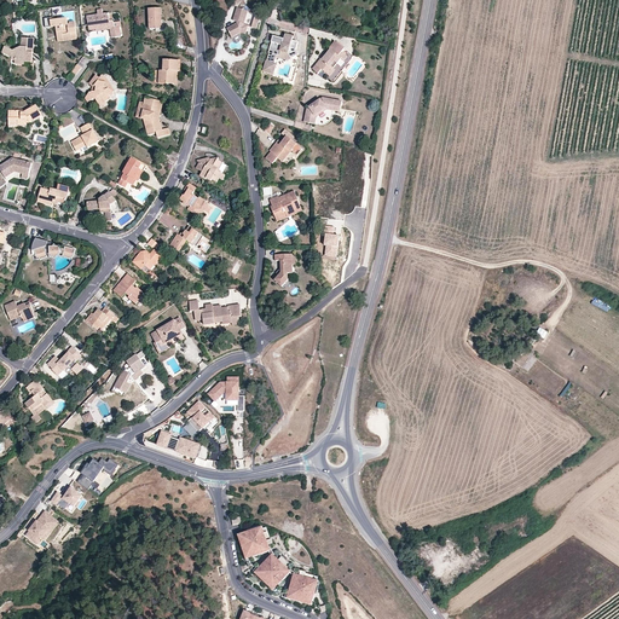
[(162,29),(161,9),(149,9),(150,30),(162,29)]
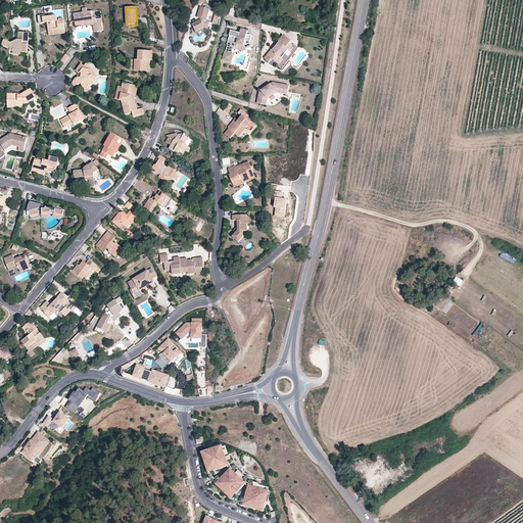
[(206,21),(209,10),(200,7),(197,18),(200,19),(200,20),(192,25),(195,31),(203,27),(208,28),(209,24),(206,21)]
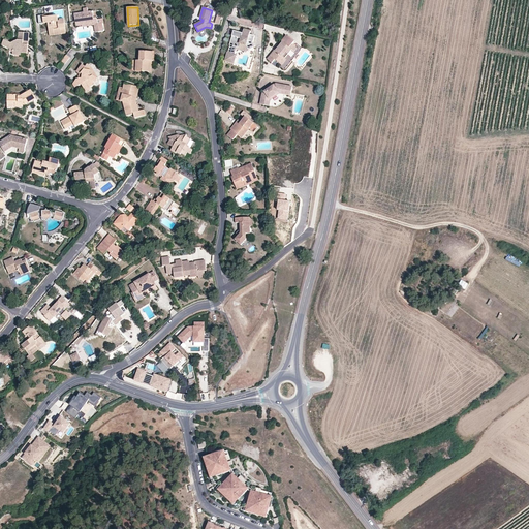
[(94,13),(93,11),(88,11),(88,8),(83,9),(84,12),(74,14),(76,24),(93,22),(94,25),(95,33),(103,31),(102,24),(98,24),(97,20),(97,19),(96,18),(94,19),(93,13),(94,13)]
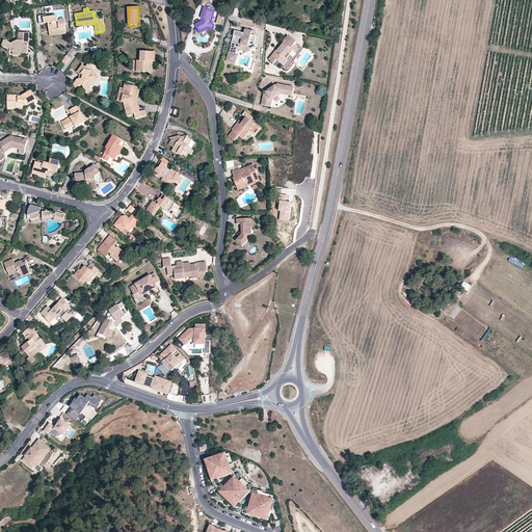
[(67,34),(64,19),(60,20),(60,21),(59,21),(58,17),(50,18),(49,16),(38,16),(40,24),(44,23),(45,24),(48,24),(49,28),(53,27),(54,30),(60,29),(60,33),(61,34),(67,34)]
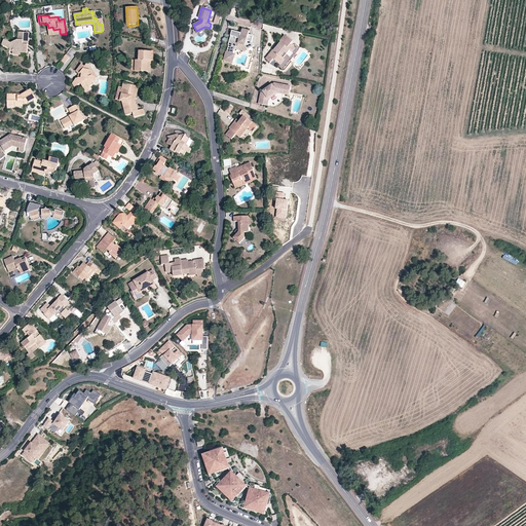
[(224,62),(232,64),(234,55),(233,54),(235,47),(237,48),(238,44),(245,46),(249,53),(248,57),(249,57),(248,61),(252,62),(256,49),(255,47),(256,47),(253,43),(255,37),(248,35),(249,32),(246,31),(241,33),(241,34),(232,31),(228,45),(229,45),(227,52),(226,52),(224,62)]
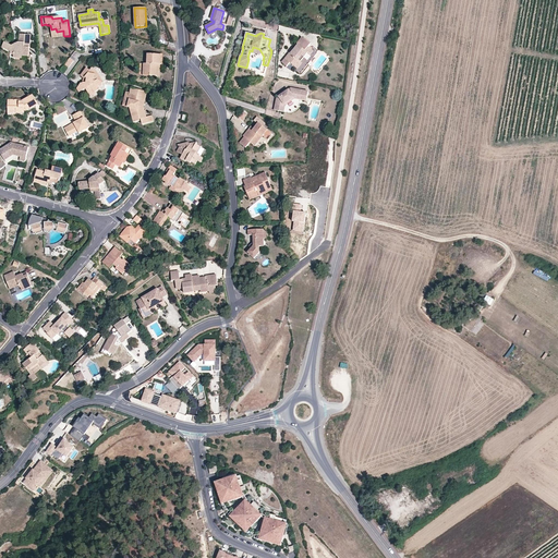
[(31,48),(31,36),(20,35),(19,43),(12,46),(4,43),(2,48),(11,52),(13,53),(13,56),(22,57),(22,52),(28,52),(29,48),(31,48)]
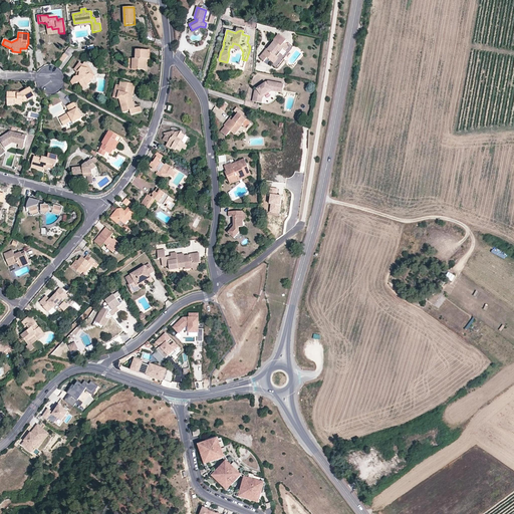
[(273,44),(269,49),(266,52),(265,51),(260,57),(264,60),(266,57),(272,63),(277,58),(276,57),(281,51),(280,49),(283,46),(284,44),(278,38),(272,44),(273,44)]
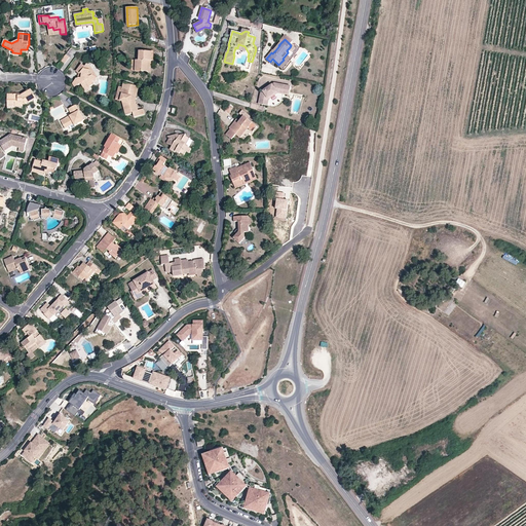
[(152,61),(152,51),(140,51),(139,60),(136,60),(136,71),(149,72),(150,61),(152,61)]
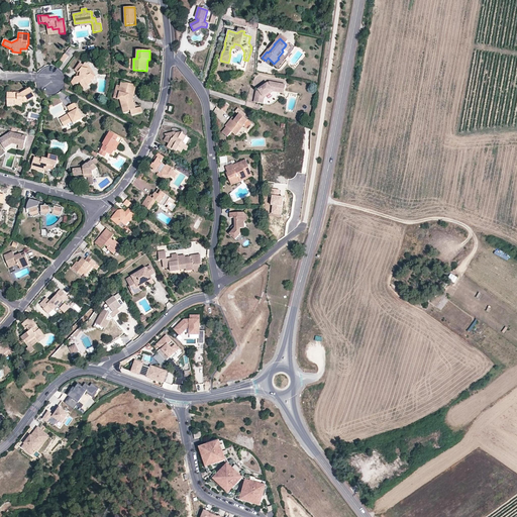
[(65,54),(60,61),(63,63),(69,57),(65,54)]
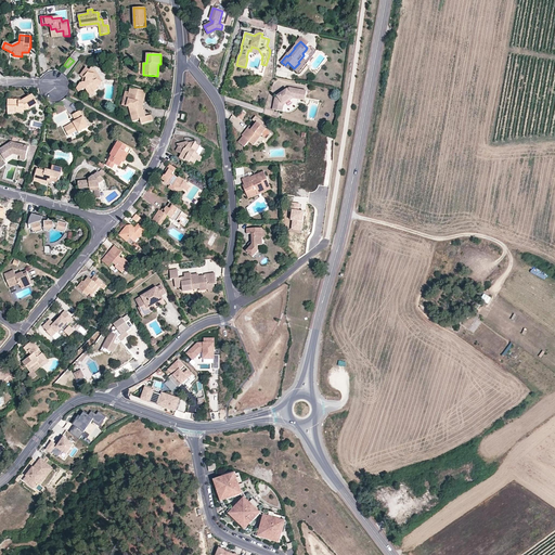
[(80,76),(84,78),(85,79),(85,78),(87,79),(86,82),(82,82),(82,84),(80,82),(76,89),(79,92),(86,89),(90,97),(97,93),(95,92),(98,90),(99,86),(101,87),(102,81),(101,81),(97,72),(98,72),(97,71),(95,71),(91,67),(90,69),(86,67),(80,76)]
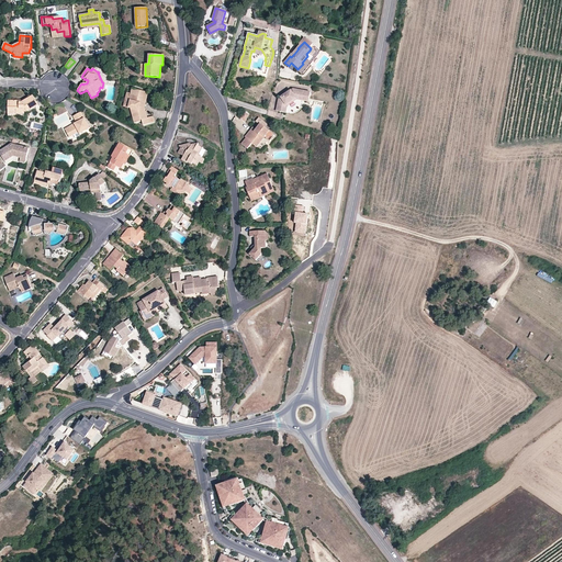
[(132,88),(131,93),(127,108),(131,109),(134,123),(141,121),(141,120),(142,120),(143,125),(155,122),(154,116),(148,117),(146,112),(144,112),(143,107),(142,107),(145,92),(132,88)]
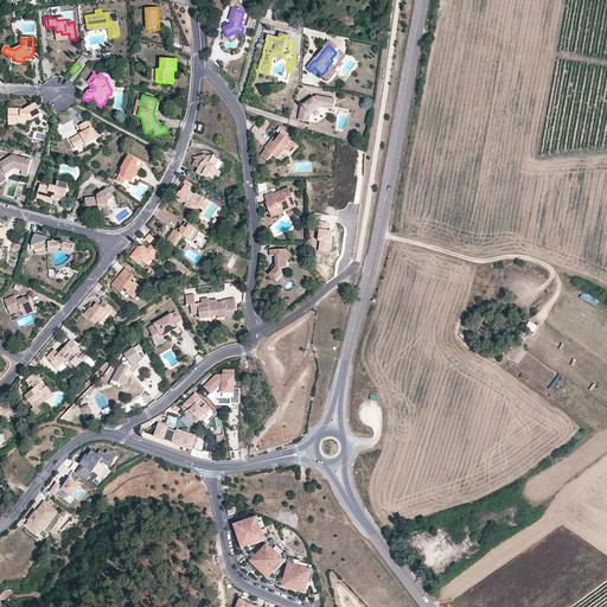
[(326,109),(327,98),(317,96),(301,107),(299,120),(310,122),(311,116),(308,115),(321,106),(321,108),(326,109)]
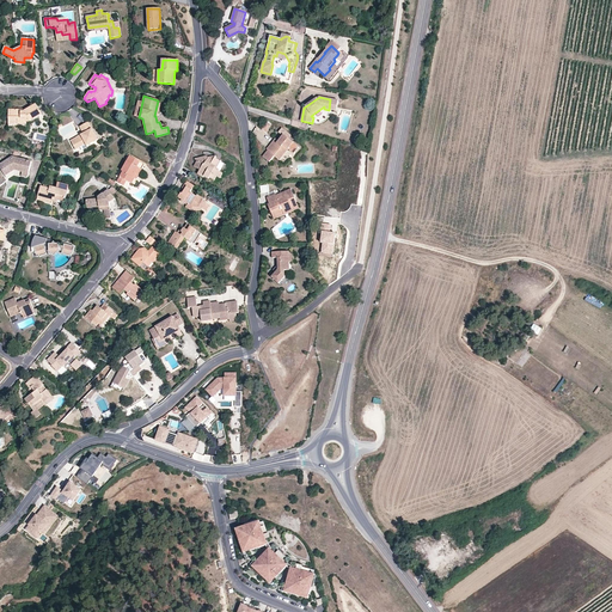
[(338,101),(330,99),(329,110),(337,111),(338,101)]
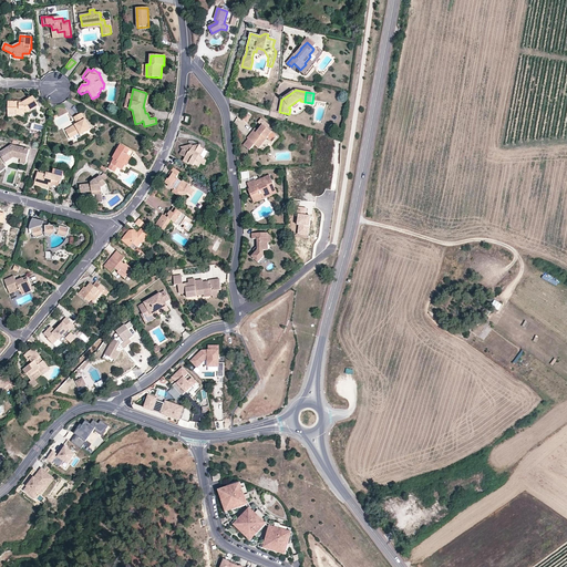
[(39,106),(33,96),(24,101),(8,101),(8,116),(23,116),(24,113),(27,113),(39,106)]
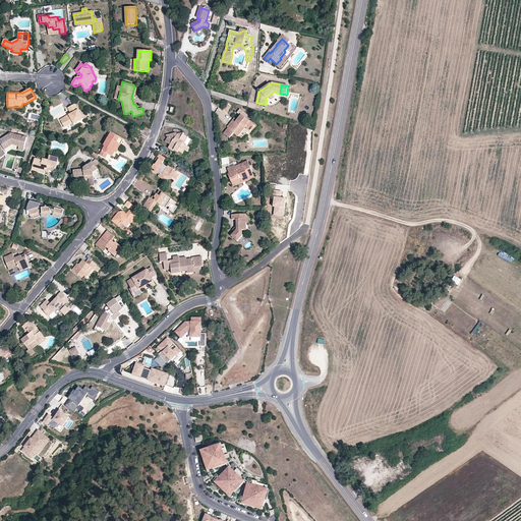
[(267,100),(276,93),(276,91),(265,99),(267,100)]
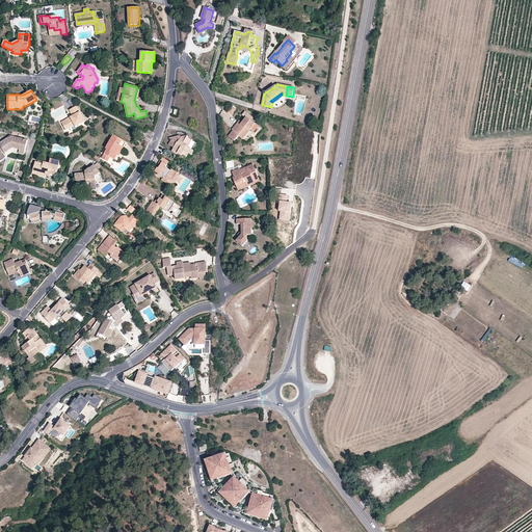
[(72,116),(70,117),(71,120),(62,124),(65,130),(75,126),(76,127),(85,122),(77,106),(69,110),(72,116)]
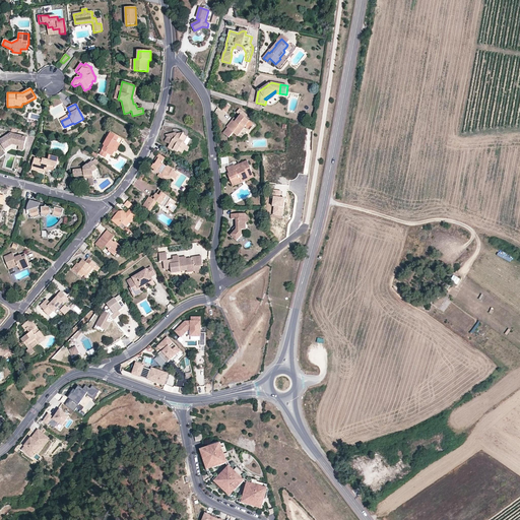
[(239,117),(237,121),(234,124),(232,122),(226,127),(228,128),(223,133),(229,138),(233,133),(237,136),(245,127),(250,131),(254,125),(246,118),(241,115),(239,117)]
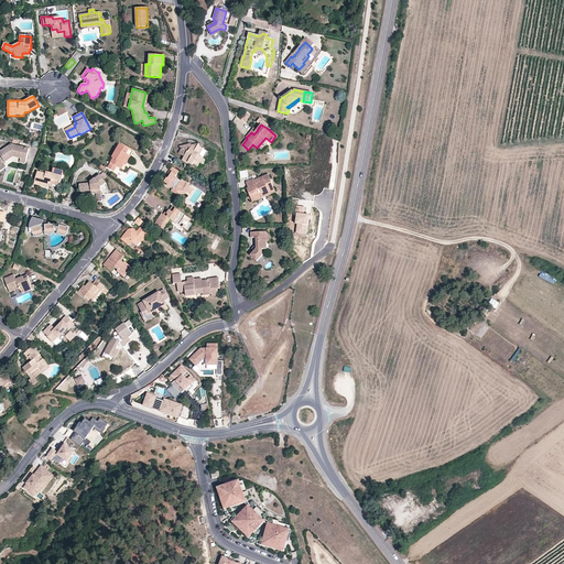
[(131,156),(133,152),(120,143),(112,158),(114,159),(110,163),(108,167),(114,171),(116,166),(120,169),(123,163),(128,155),(131,156)]
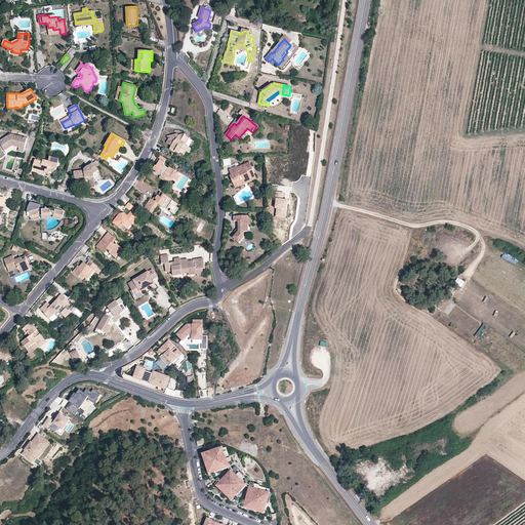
[(187,146),(191,139),(185,136),(187,133),(179,135),(177,133),(176,133),(172,139),(169,137),(166,143),(171,146),(170,148),(175,151),(175,152),(178,154),(179,153),(185,155),(187,152),(189,153),(191,149),(188,147),(187,146)]
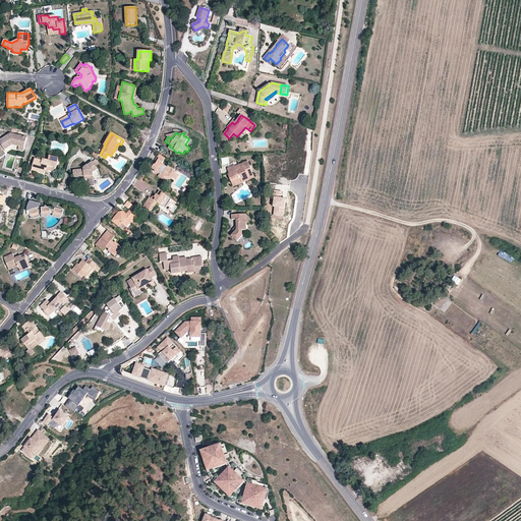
[(23,152),(26,137),(10,133),(0,138),(0,142),(4,150),(12,146),(19,148),(18,151),(23,152)]
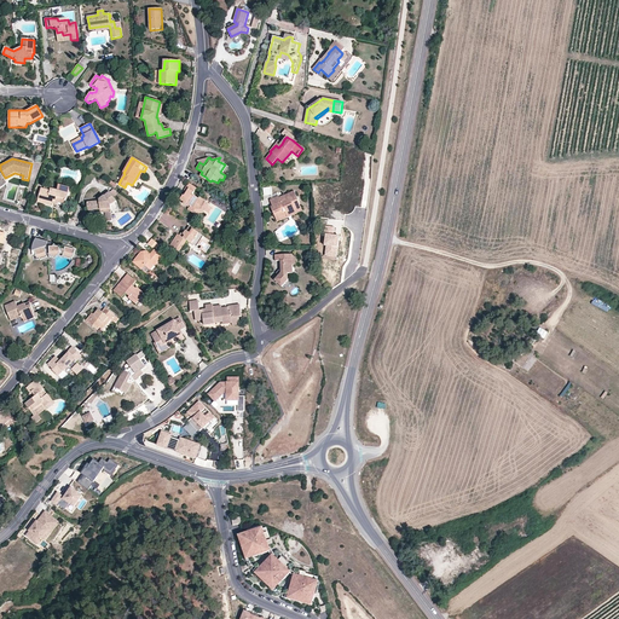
[(202,208),(206,202),(200,198),(192,195),(197,189),(189,184),(185,191),(186,192),(184,196),(184,195),(180,201),(184,203),(189,208),(190,207),(194,209),(196,204),(202,208)]
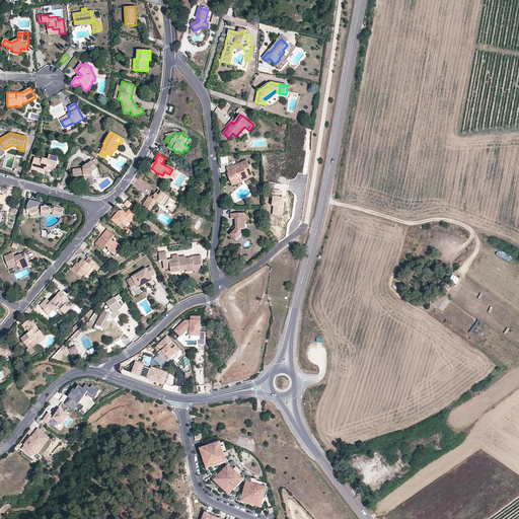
[(57,166),(59,158),(49,155),(48,159),(43,158),(43,159),(34,158),(31,169),(44,173),(45,170),(49,171),(49,170),(55,171),(57,166)]
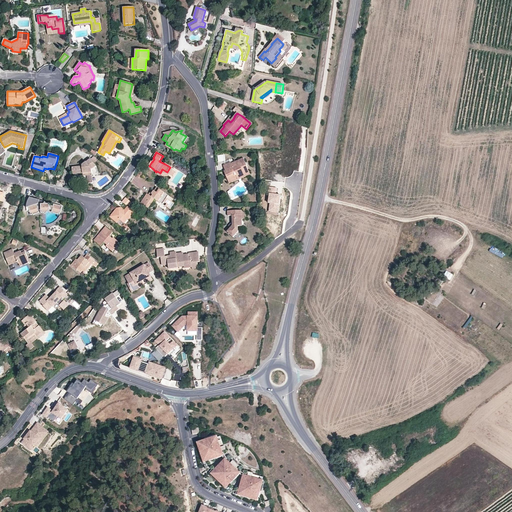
[(96,166),(90,159),(82,165),(82,166),(72,167),(73,175),(83,174),(83,176),(87,176),(92,176),(91,170),(96,166)]
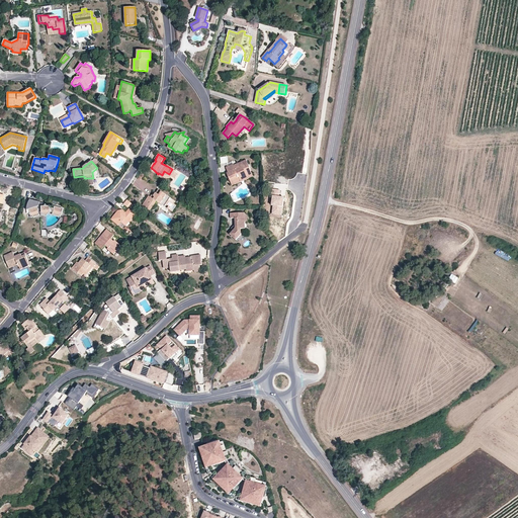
[(247,161),(238,164),(239,169),(236,170),(234,166),(234,165),(227,168),(229,173),(227,173),(230,180),(233,178),(234,182),(241,180),(240,179),(252,174),(247,161)]
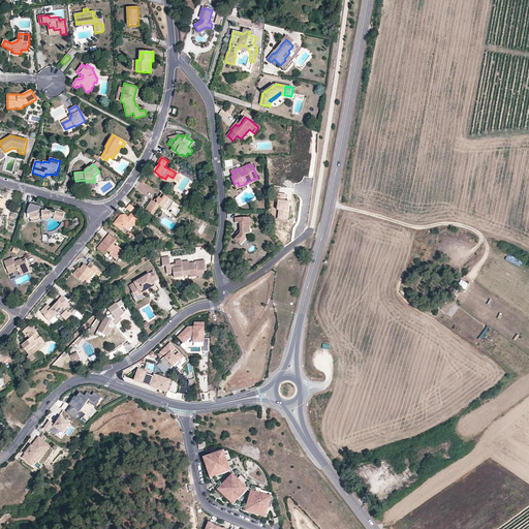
[(258,182),(257,178),(245,183),(246,184),(239,186),(238,182),(235,184),(237,190),(258,182)]
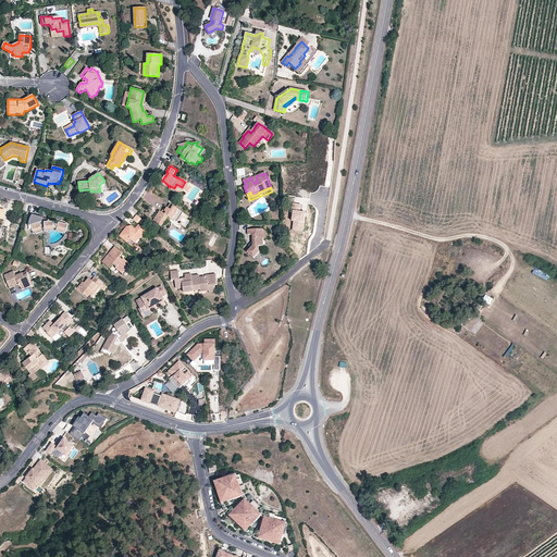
[(185,227),(190,222),(182,215),(183,213),(171,205),(168,208),(164,213),(161,212),(160,211),(152,221),(161,226),(169,217),(177,223),(178,221),(182,222),(180,224),(185,227)]
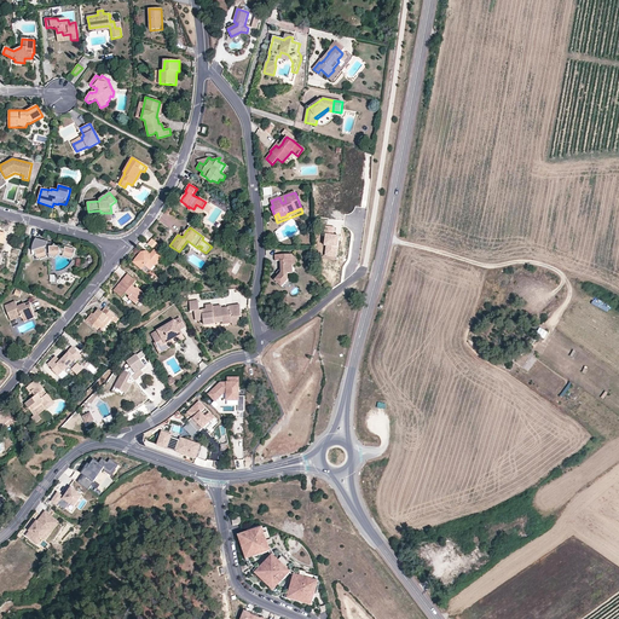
[(53,244),(36,239),(35,242),(34,244),(33,247),(33,249),(33,252),(35,252),(39,261),(47,258),(47,256),(50,258),(51,259),(61,258),(63,258),(73,260),(76,250),(67,248),(65,250),(57,249),(58,247),(56,246),(53,247),(53,244)]
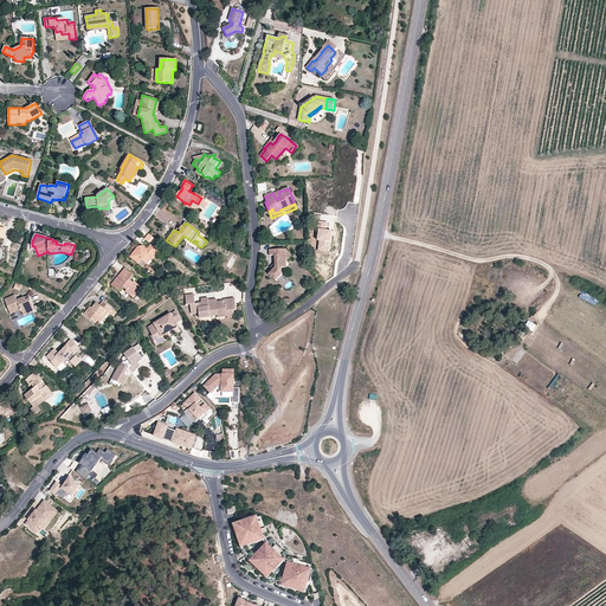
[(155,256),(159,251),(150,245),(147,249),(143,246),(137,246),(129,257),(139,265),(140,264),(142,260),(147,264),(147,265),(152,259),(153,260),(155,256)]
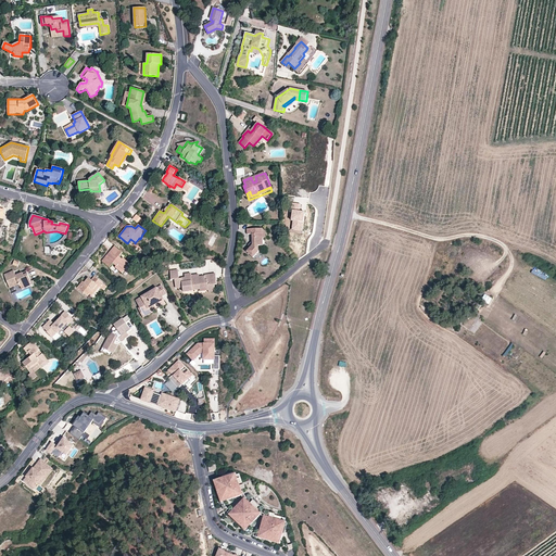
[(264,238),(263,228),(248,229),(249,235),(253,234),(254,240),(254,244),(252,248),(248,252),(255,257),(261,251),(261,250),(257,248),(260,245),(264,245),(264,238)]
